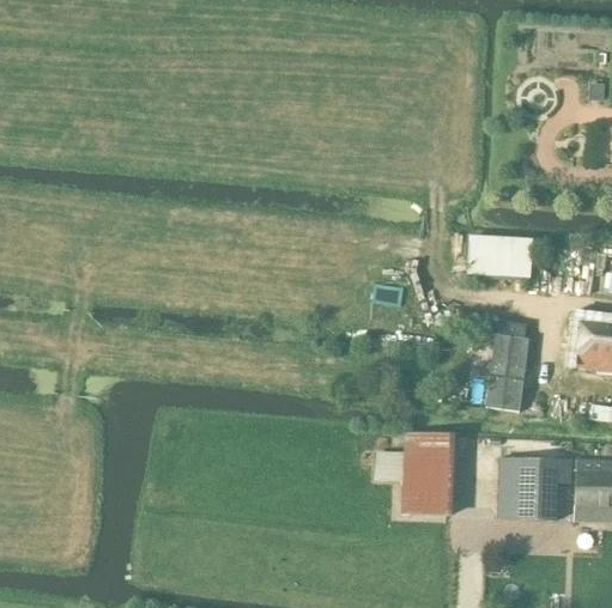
[(591,83),(591,99),(603,99),(603,84),(591,83)]
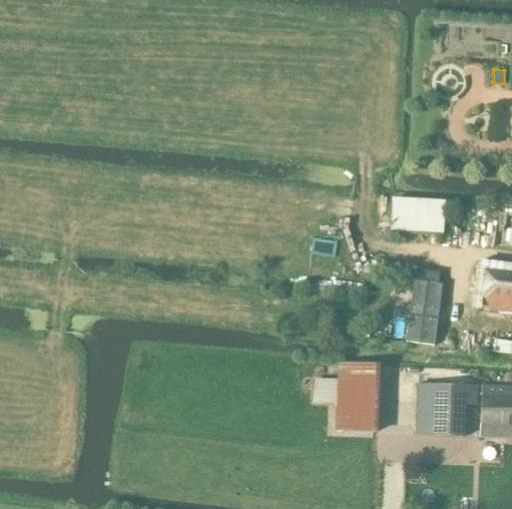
[(391,197),(389,227),(414,229),(416,199),(416,198),(391,196),(391,197)]
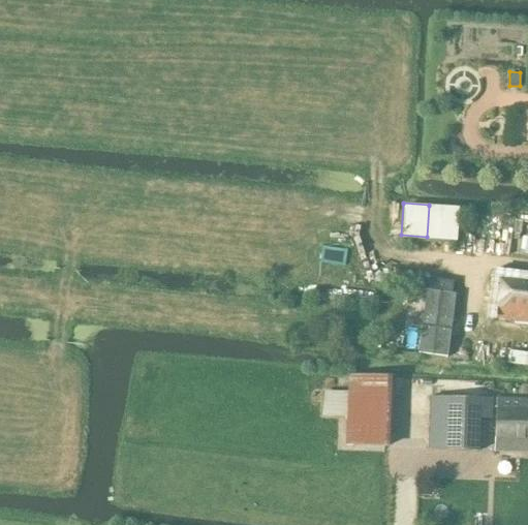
[(430,275),(429,286),(453,289),(455,278),(430,275)]
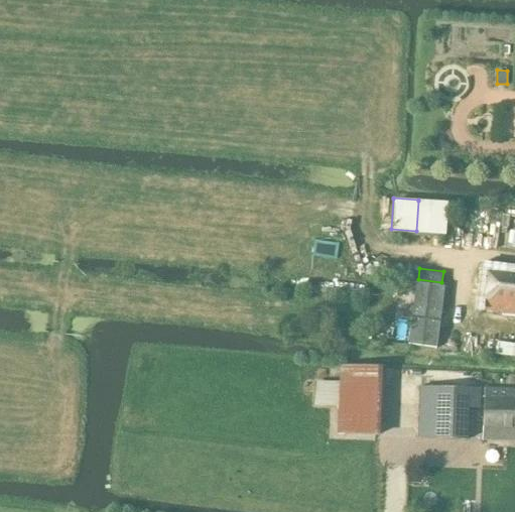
[(514,273),(489,270),(484,307),(514,310),(514,273)]
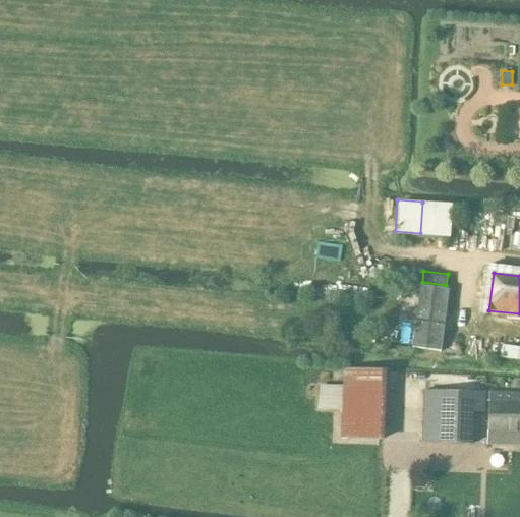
[(421,283),(414,345),(442,349),(450,287),(421,283)]
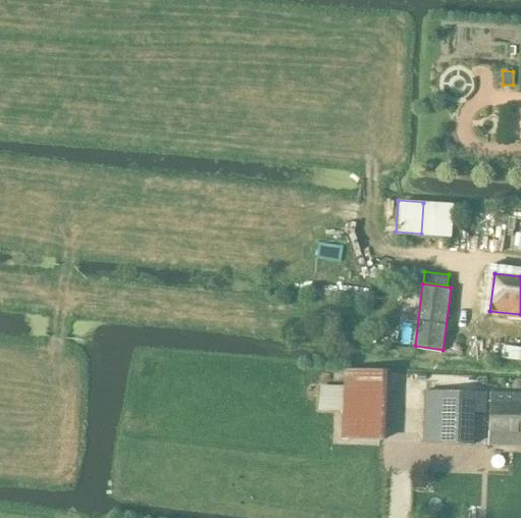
[(367,322),(365,339),(377,340),(378,323),(367,322)]
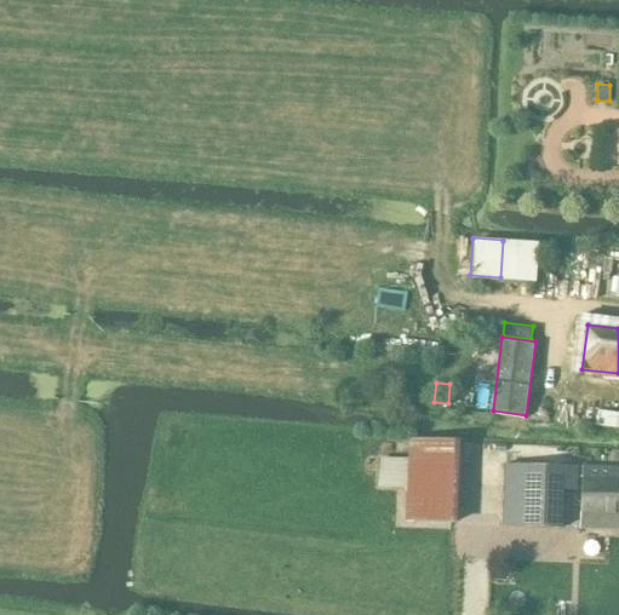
[(601,423),(618,423),(618,408),(602,408),(601,423)]
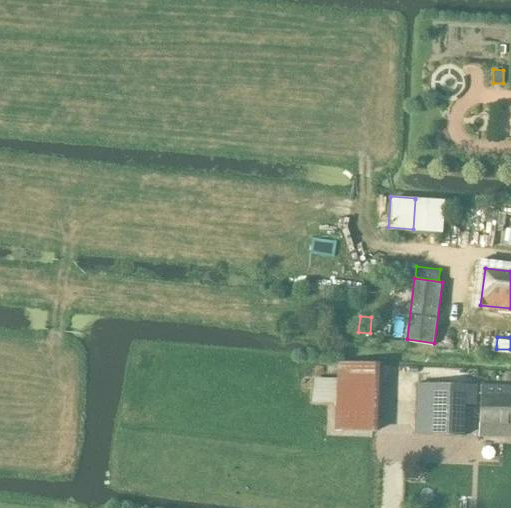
[(373,430),(376,361),(339,359),(336,428),(373,430)]
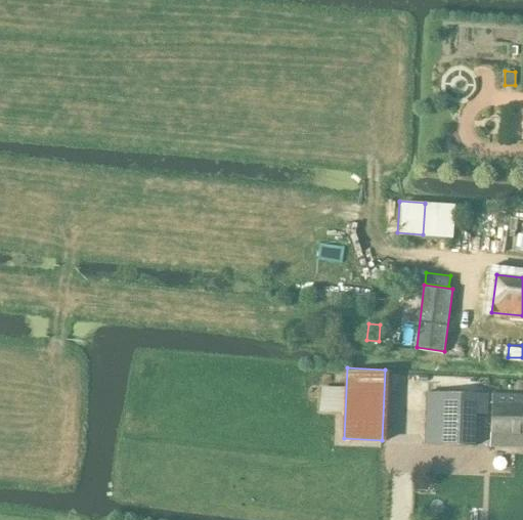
[(428,389),(426,441),(475,443),(476,410),(487,412),(488,392),(428,389)]
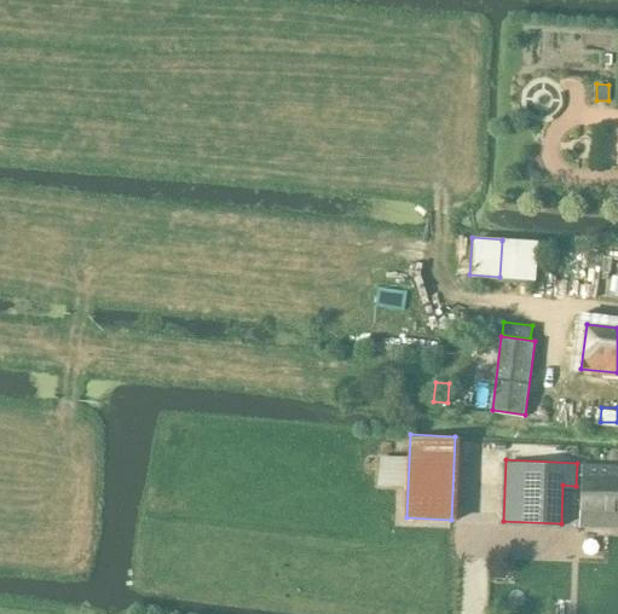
[(617,464),(583,463),(579,523),(617,526),(617,464)]
